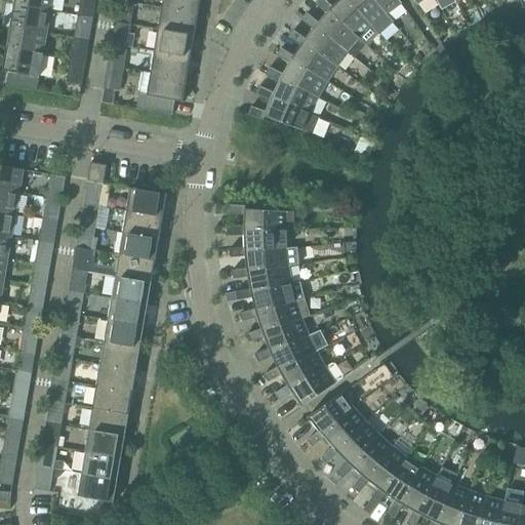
[(15,0),(15,4),(51,10),(52,0),(15,0)]
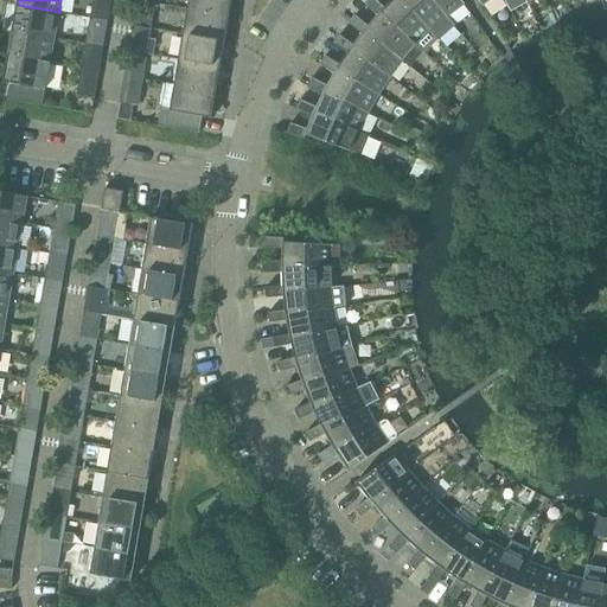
[(139,0),(138,0),(136,11),(154,14),(157,4),(139,0)]
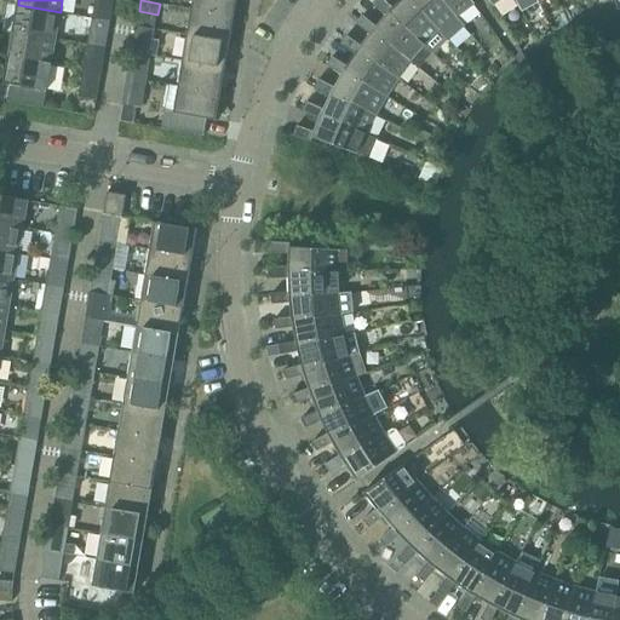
[(193,0),(191,9),(235,16),(236,0),(193,0)]
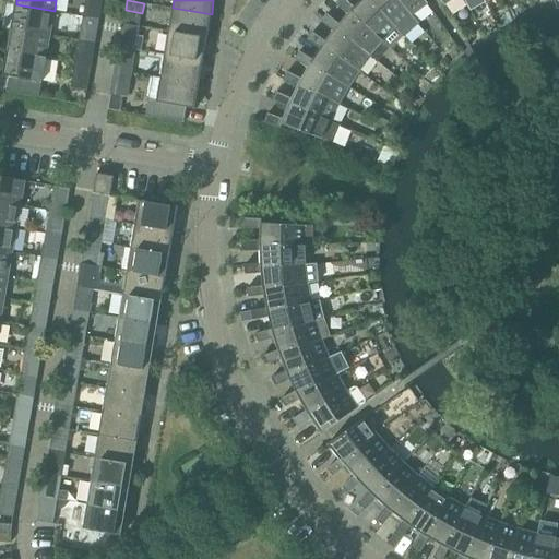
[(347,0),(340,0),(337,3),(348,14),(352,11),(390,47),(392,48),(404,35),(371,0),(361,0),(355,8),(347,0)]
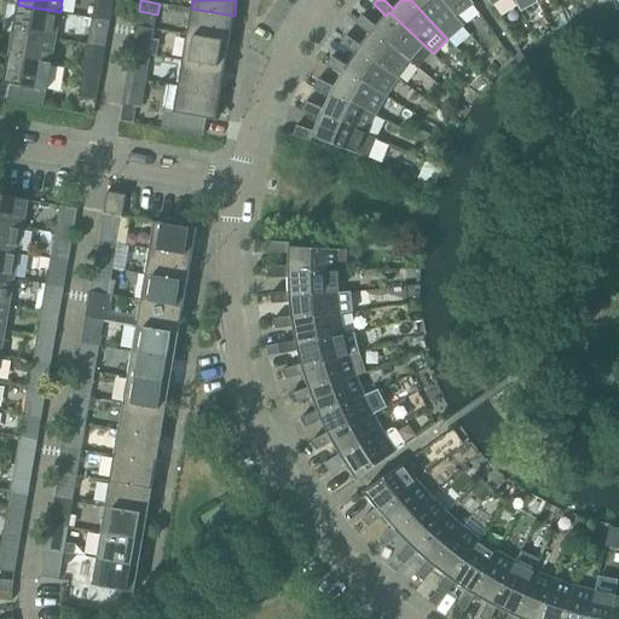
[(411,0),(447,39),(464,24),(457,16),(443,0),(411,0)]
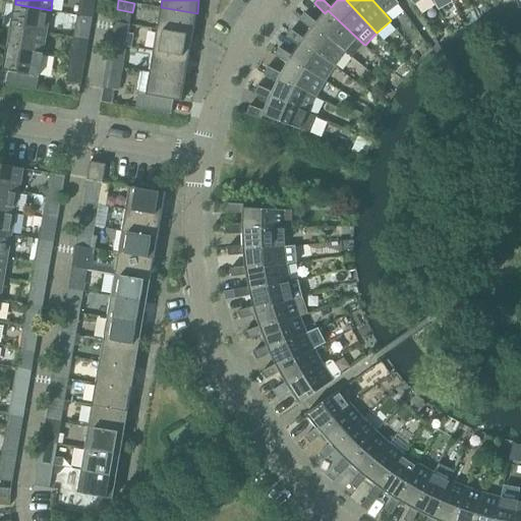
[(372,0),(385,13),(399,3),(397,0),(372,0)]
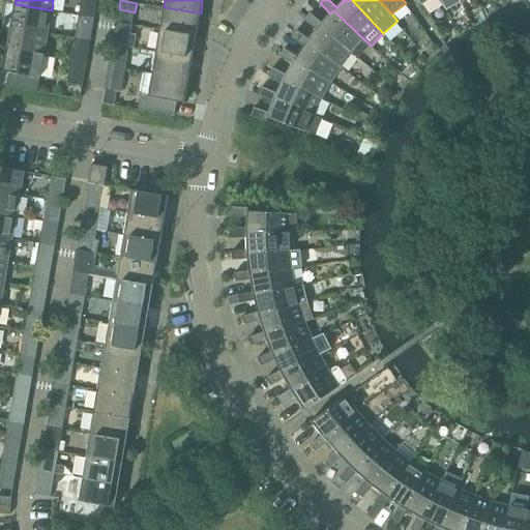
[(16,4),(11,27),(48,33),(52,10),(16,4)]
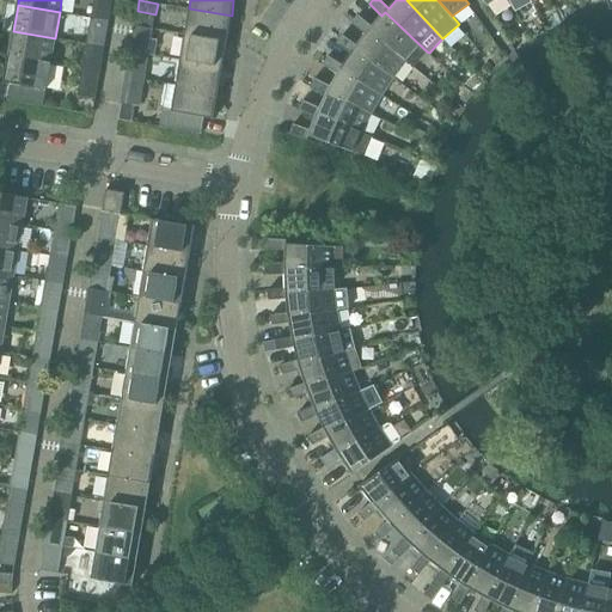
[(93,7),(92,18),(110,22),(111,11),(93,7)]
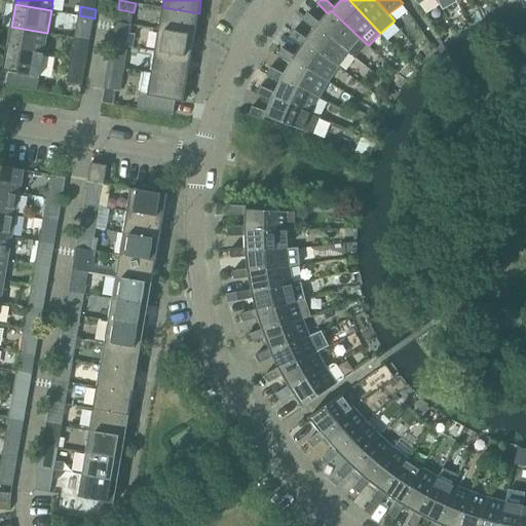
[(162,7),(159,30),(195,36),(199,13),(162,7)]
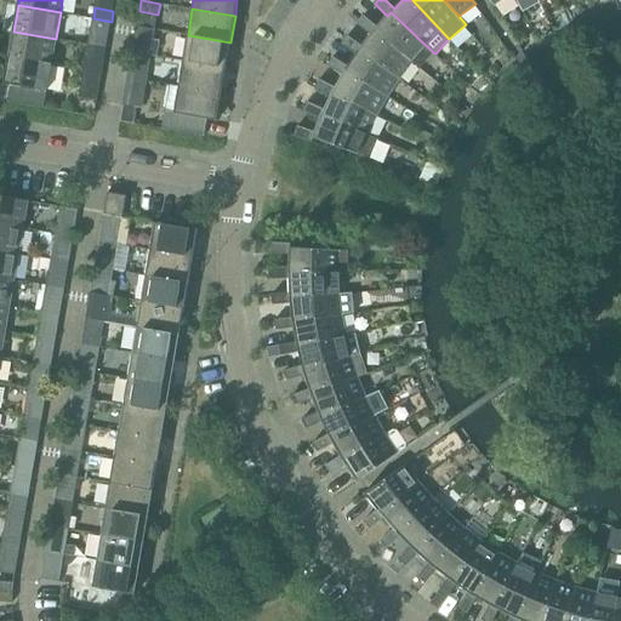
[(364,15),(358,23),(371,34),(375,30),(412,62),(420,68),(433,52),(391,12),(387,16),(379,27),(364,15)]
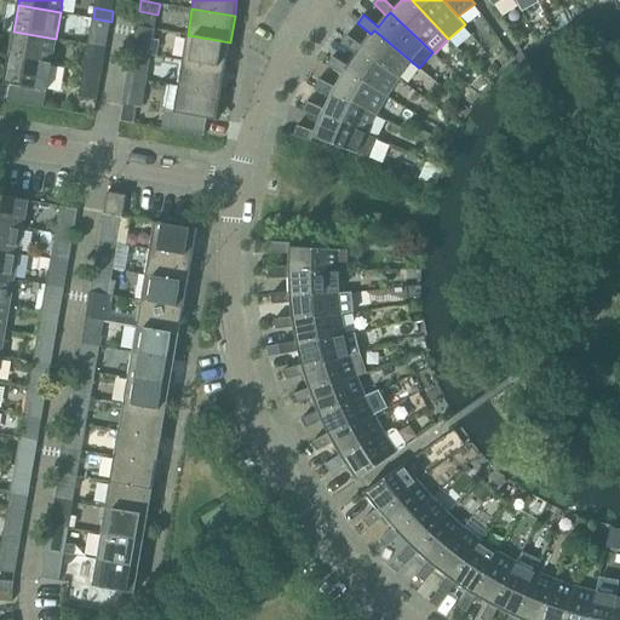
[(93,18),(89,44),(107,47),(112,22),(93,18)]
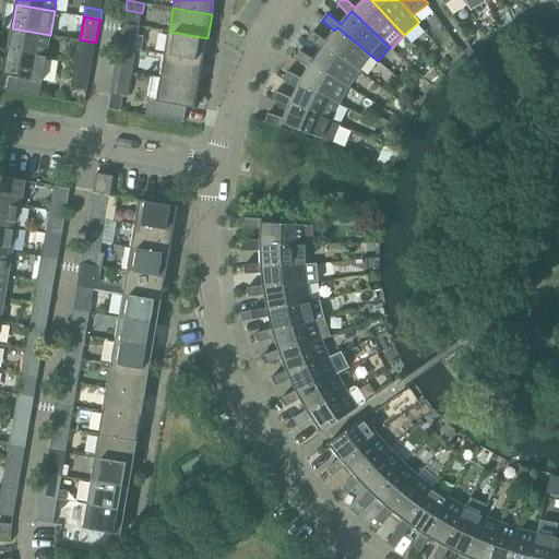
[(123,23),(120,46),(137,49),(140,50),(143,36),(139,36),(140,26),(123,23)]
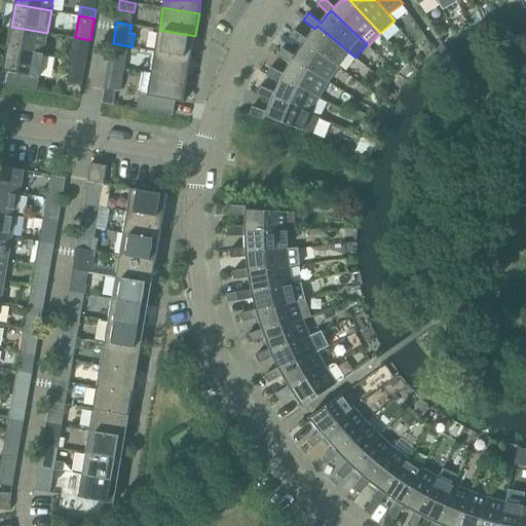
[(290,37),(302,46),(304,42),(338,67),(349,52),(317,26),(314,29),(307,39),(295,30),(290,37)]
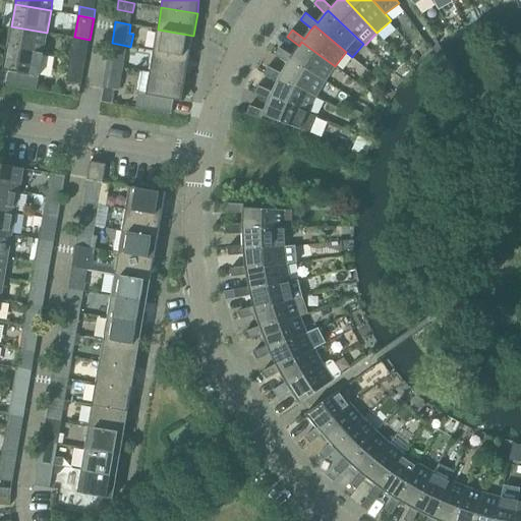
[(11,26),(7,48),(44,54),(47,33),(11,26)]
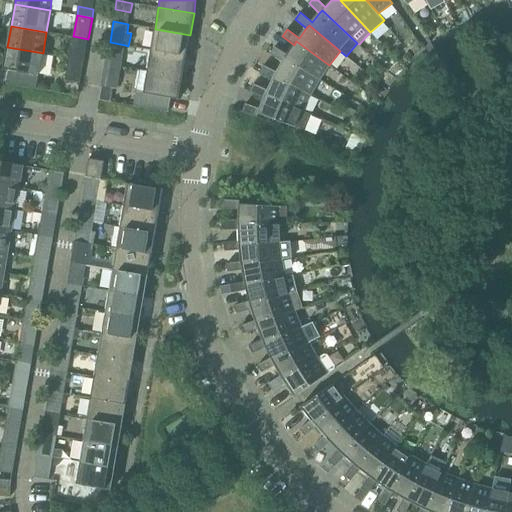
[(155,29),(151,50),(186,56),(190,35),(155,29)]
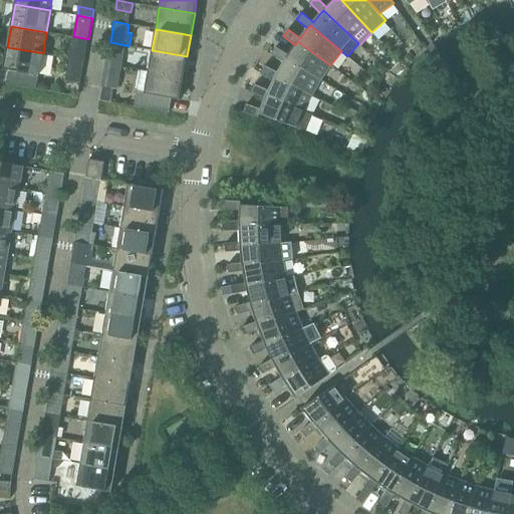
[(271,54),(284,62),(286,58),(321,79),(330,65),(297,41),(295,45),(288,54),(276,47),(271,54)]
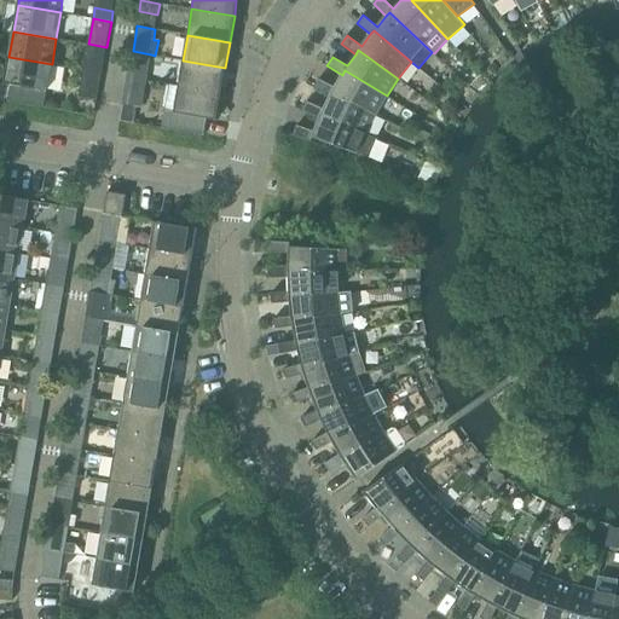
[(133,51),(131,63),(149,65),(151,55),(133,51)]
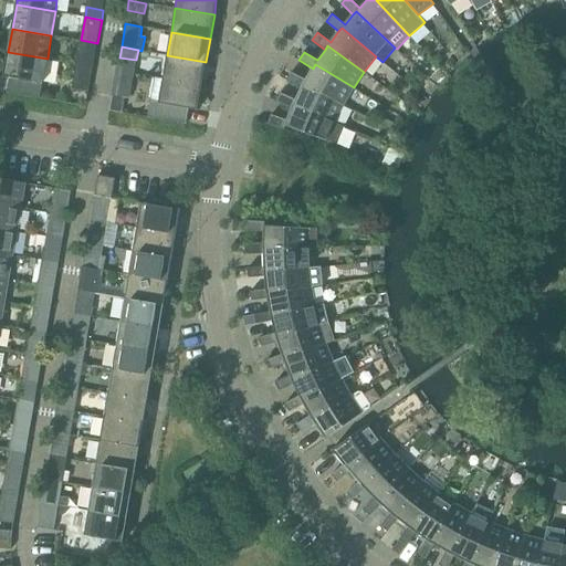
[(48,59),(8,52),(3,77),(4,77),(6,76),(10,77),(8,93),(40,98),(48,59)]
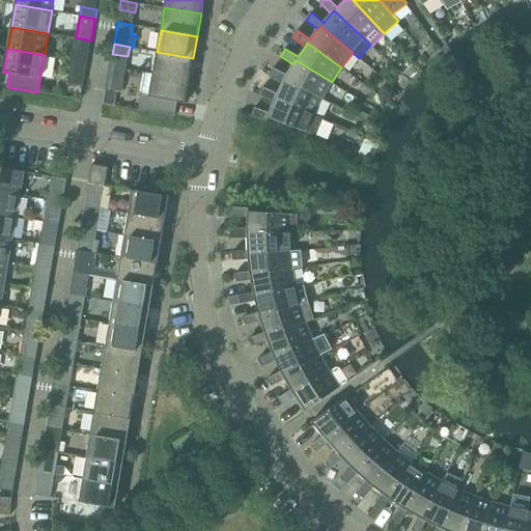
[(74,51),(72,60),(87,62),(89,53),(74,51)]
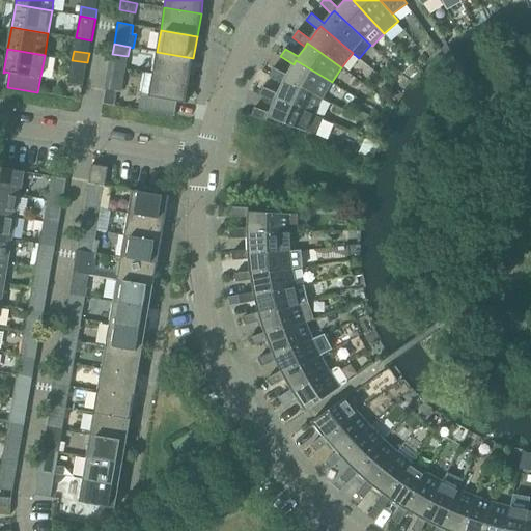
[(157,52),(152,74),(190,80),(193,58),(157,52)]
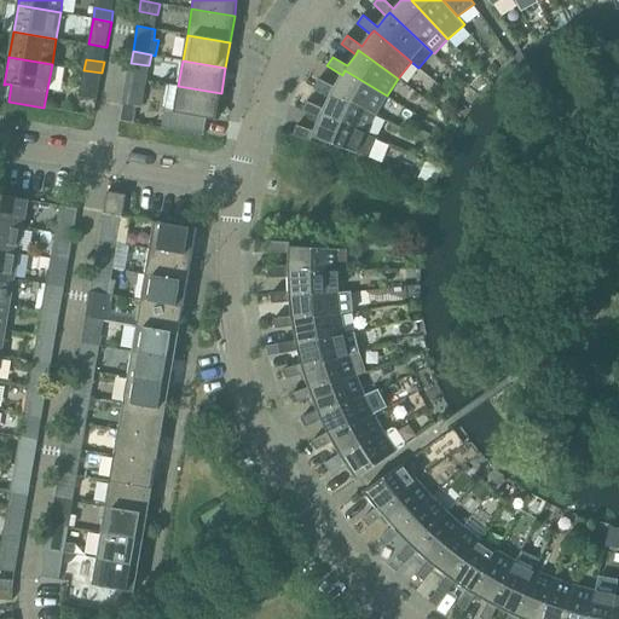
[(102,73),(84,70),(82,80),(100,84),(102,73)]
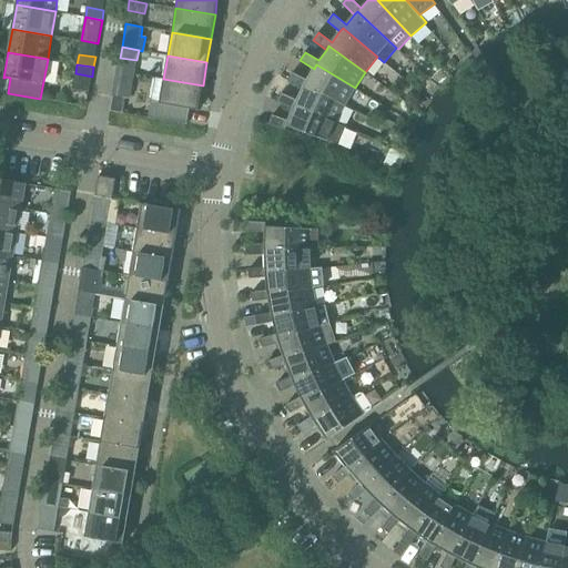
[(288,81),(303,88),(305,84),(345,105),(355,88),(316,64),(314,69),(307,80),(293,72),(288,81)]
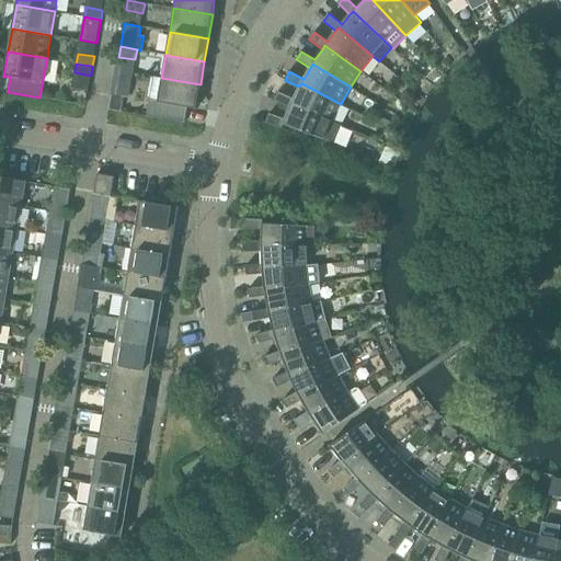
[(116,70),(110,110),(121,112),(124,96),(128,98),(133,72),(116,70)]
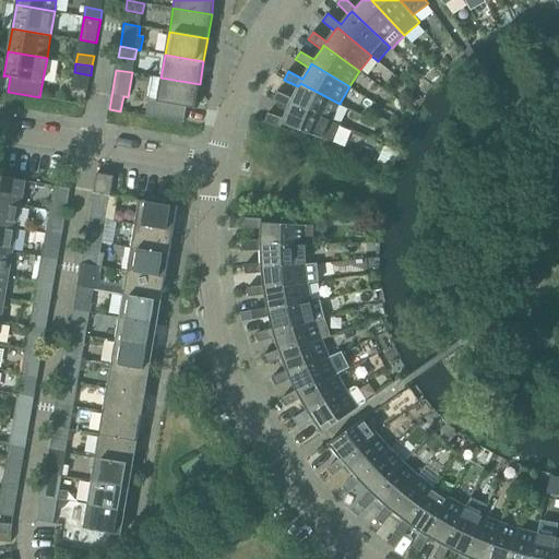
[(200,84),(161,78),(157,102),(149,100),(146,116),(185,122),(187,107),(194,108),(194,109),(195,109),(200,84)]
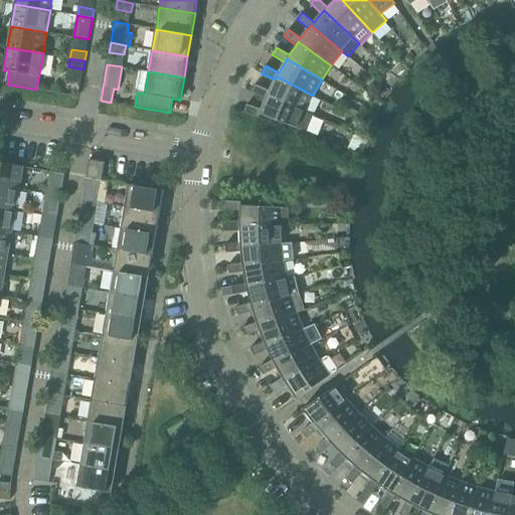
[(252,93),(266,99),(268,95),(305,112),(313,96),(277,76),(275,79),(270,91),(255,84),(252,93)]
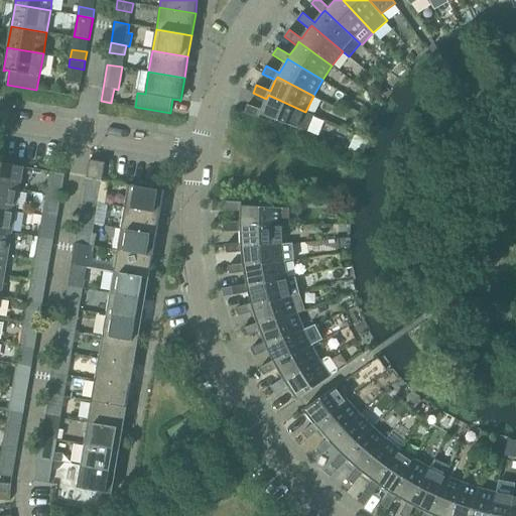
[(268,95),(266,99),(262,109),(248,104),(245,113),(260,118),(261,114),(307,132),(314,116),(305,112),(268,95)]
